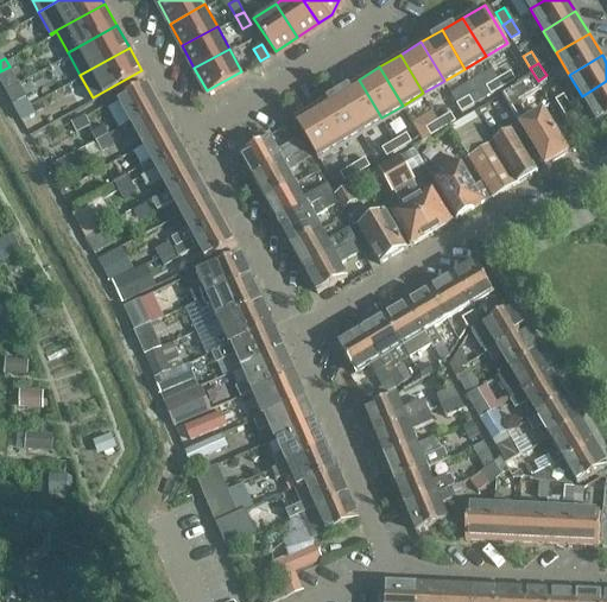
[(514,77),(510,68),(498,76),(503,84),(514,77)]
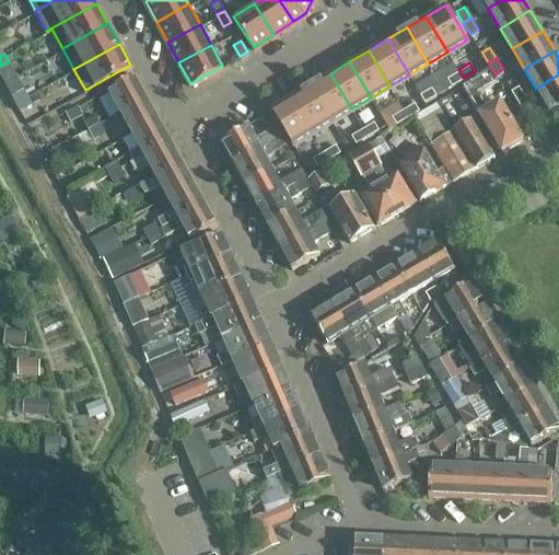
[(490,67),(462,84),(479,112),(501,149),(522,137),(513,123),(521,118),(510,99),(501,103),(499,99),(489,105),(480,90),(498,80),(490,67)]
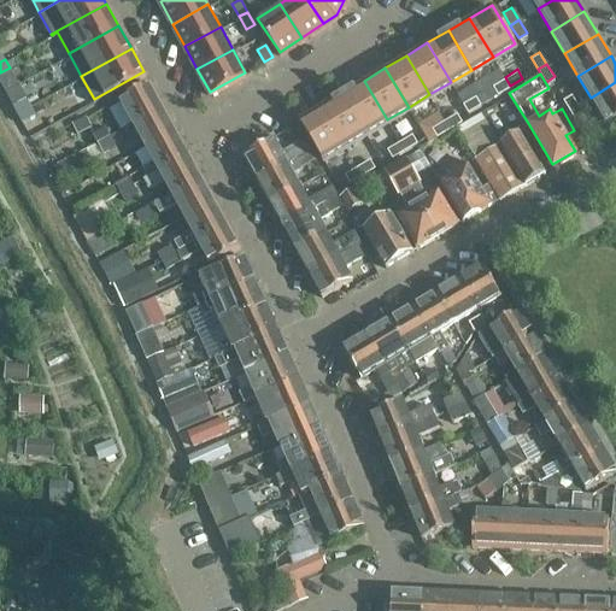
[(505,77),(492,84),(497,93),(510,86),(505,77)]
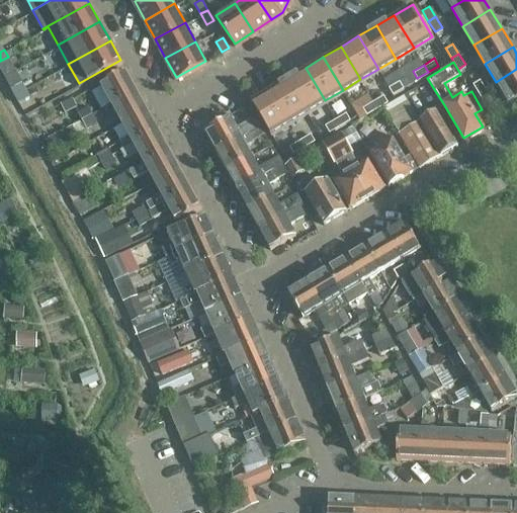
[(99,81),(110,101),(136,88),(124,67),(99,81)]
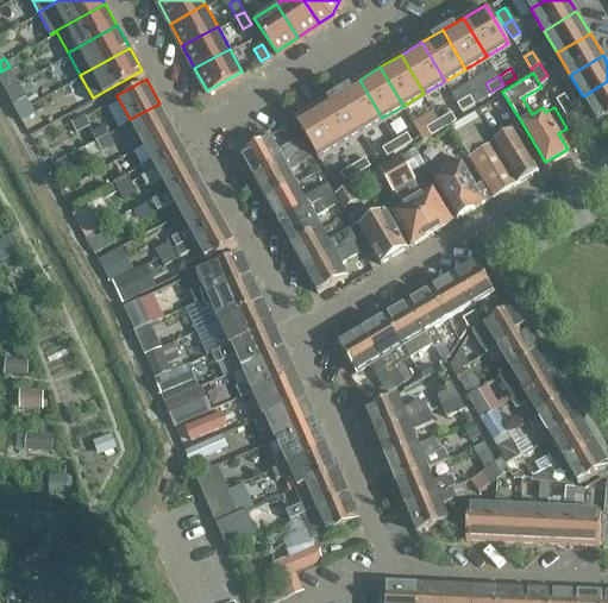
[(359,80),(338,92),(362,131),(382,118),(359,80)]
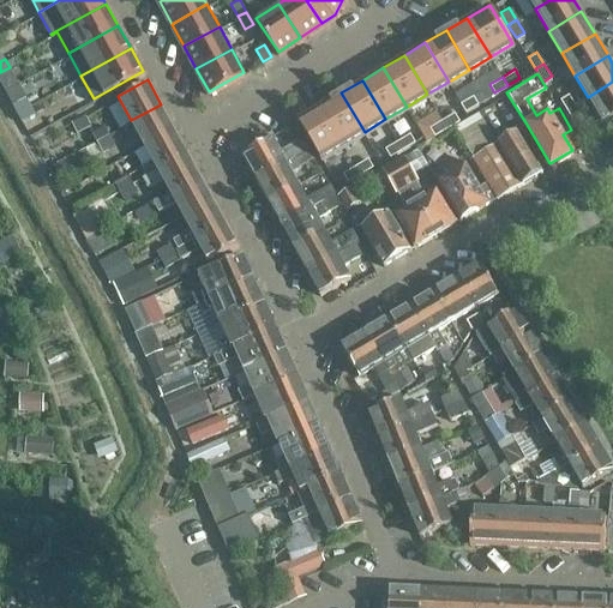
[(612,113),(612,82),(588,97),(602,120),(612,113)]
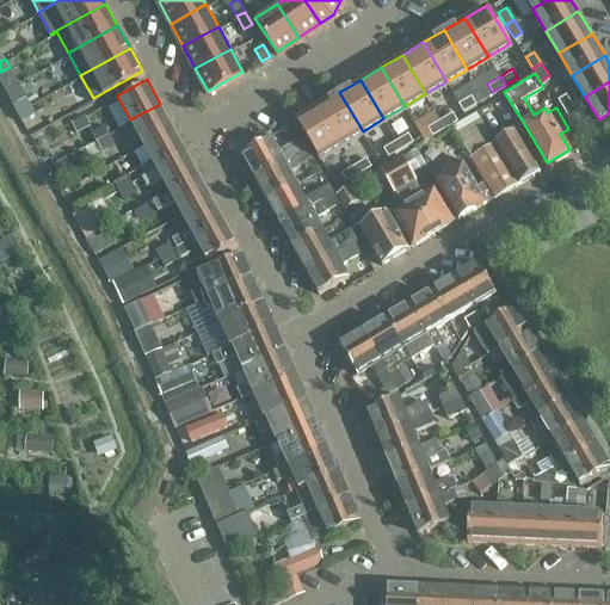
[(339,92),(319,104),(342,143),(363,131),(339,92)]
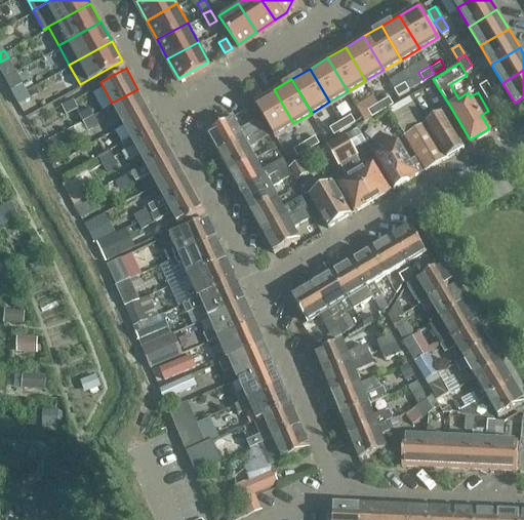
[(449,105),(433,79),(419,86),(408,93),(416,107),(416,106),(425,119),(424,120),(445,155),(464,145),(442,109),(449,105)]
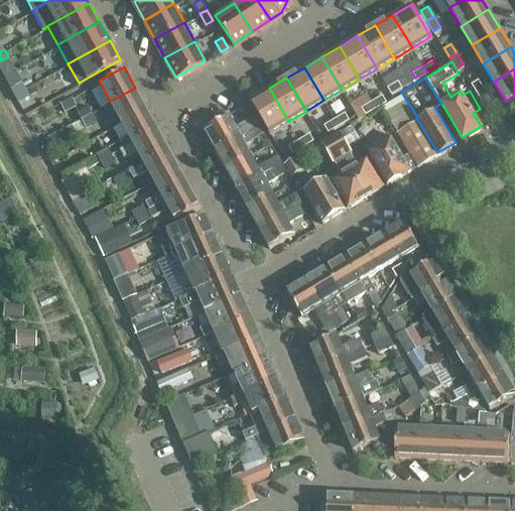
[(484,88),(478,78),(471,82),(477,93),(484,88)]
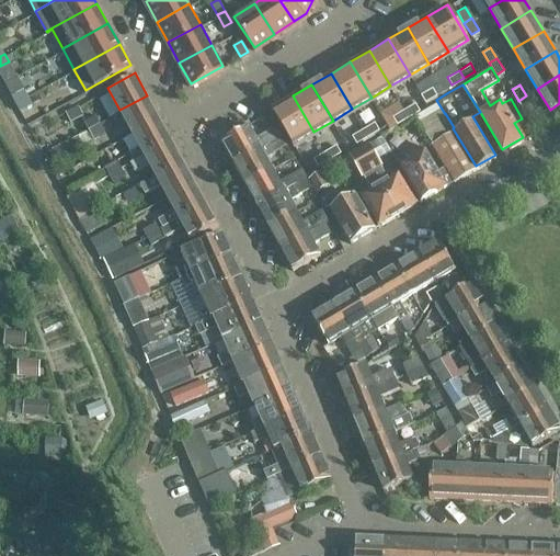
[(436,93),(432,86),(420,92),(425,101),(436,93)]
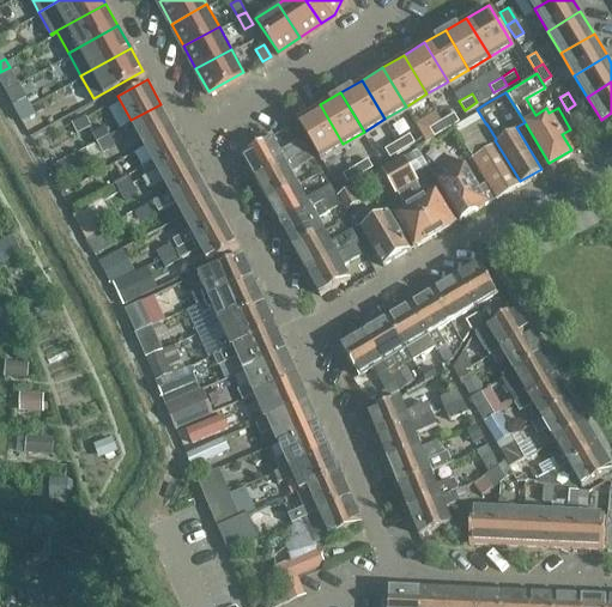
[(25,95),(12,102),(17,110),(29,103),(25,95)]
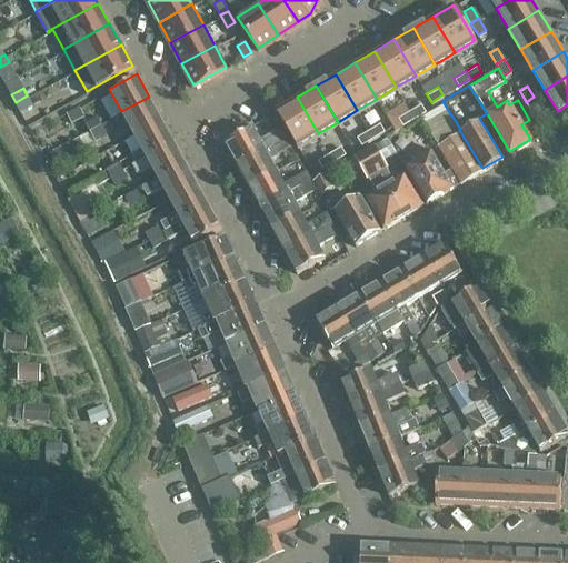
[(27,96),(16,102),(20,110),(31,103),(27,96)]
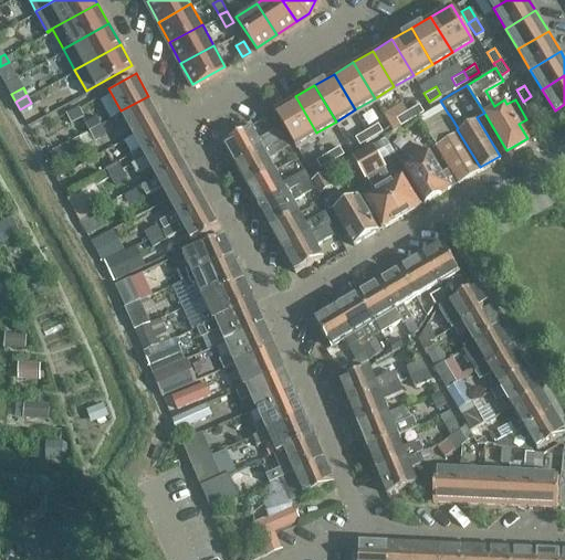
[(121,111),(133,131),(160,117),(148,96),(121,111)]
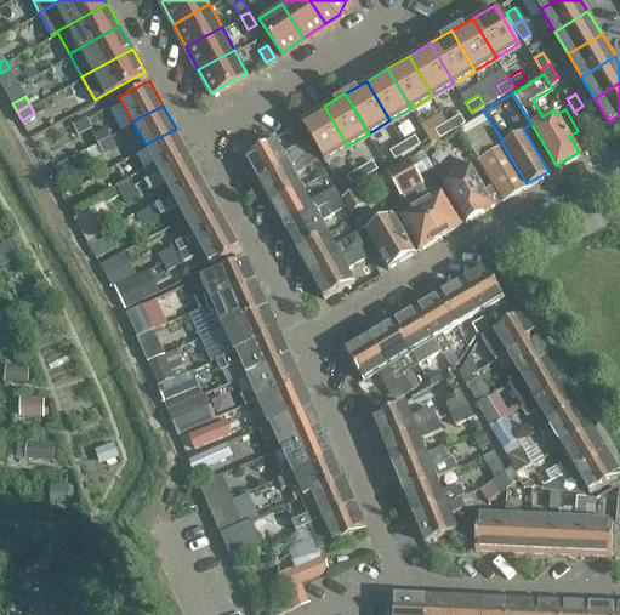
[(324,106),(301,119),(325,159),(347,146),(324,106)]
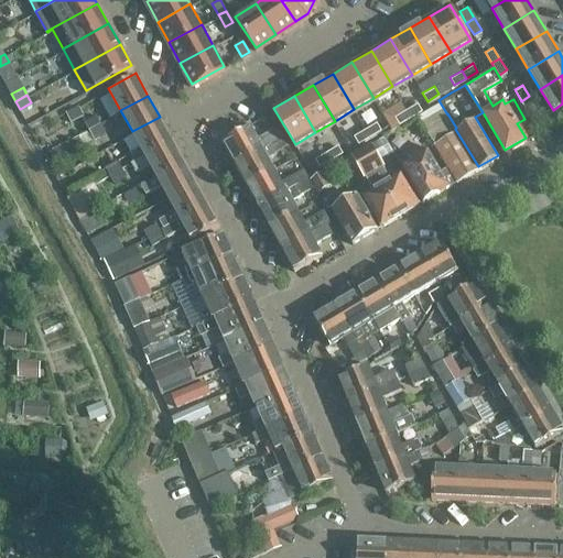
[(528,112),(536,108),(529,96),(521,101),(528,112)]
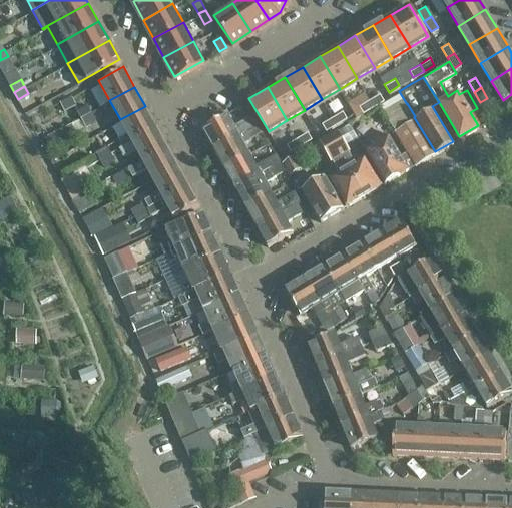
[(384,99),(379,92),(369,98),(373,105),(384,99)]
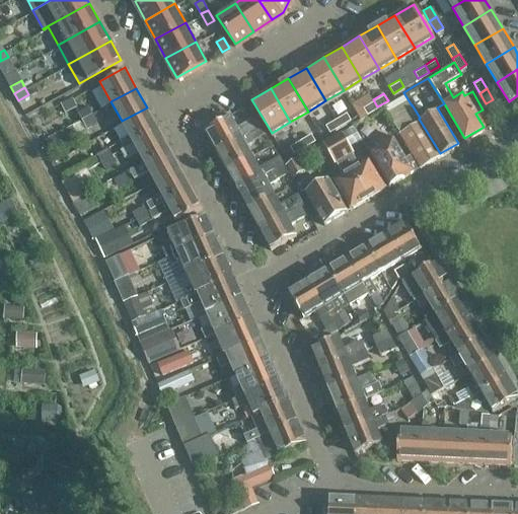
[(373,99),(363,106),(367,114),(377,106),(373,99)]
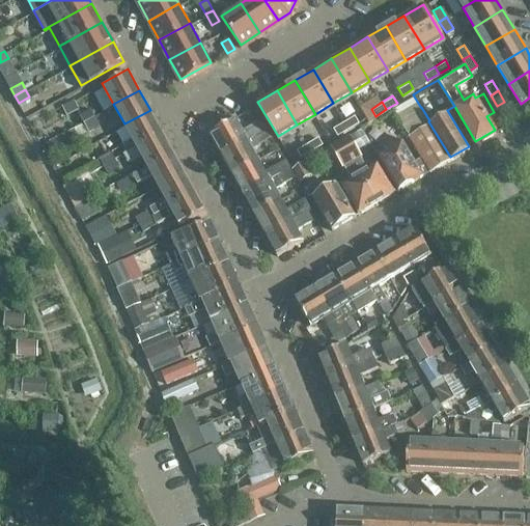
[(394,110),(429,169),(447,159),(420,114),(411,119),(402,106),(394,110)]
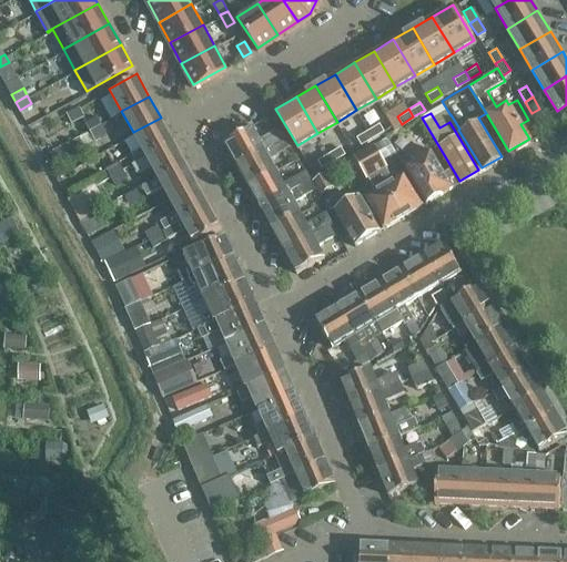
[(64,132),(69,140),(101,122),(98,115),(85,121),(84,121),(64,132)]
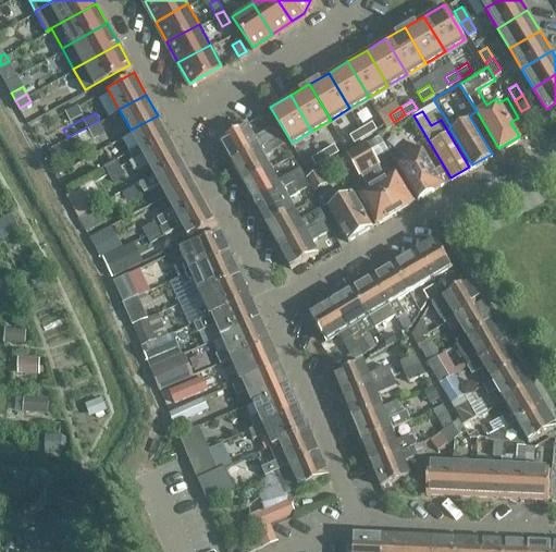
[(126,151),(130,158),(143,151),(170,136),(158,115),(131,130),(138,144),(126,151)]
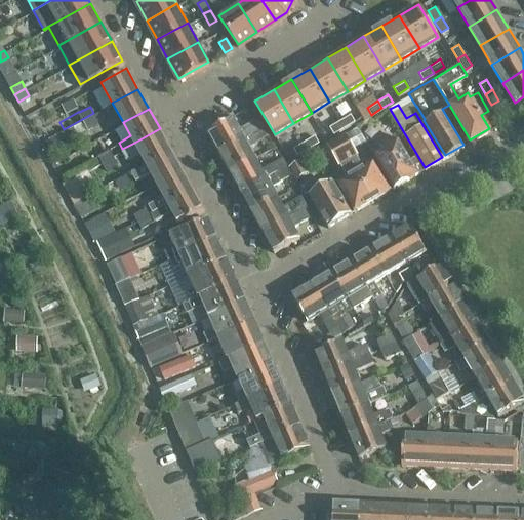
[(355,120),(350,112),(339,119),(344,126),(355,120)]
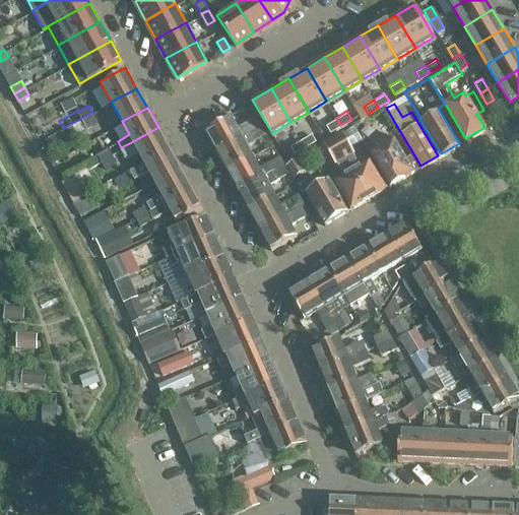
[(92,112),(63,128),(55,132),(59,140),(77,130),(85,126),(85,124),(95,118),(92,112)]
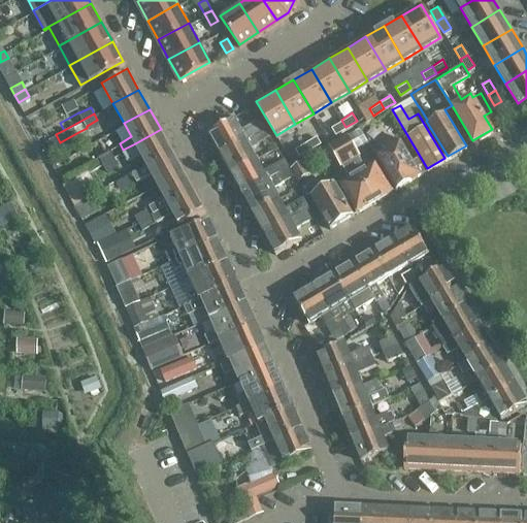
[(207,130),(219,150),(264,126),(259,118),(240,128),(233,116),(224,121),(217,125),(218,125),(207,130)]
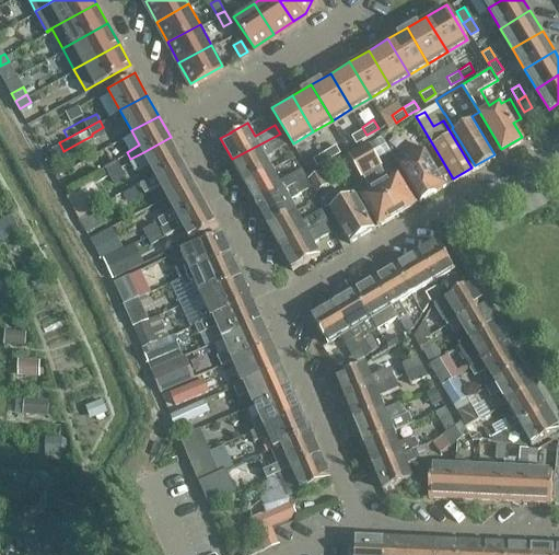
[(367,135),(362,127),(351,134),(356,141),(367,135)]
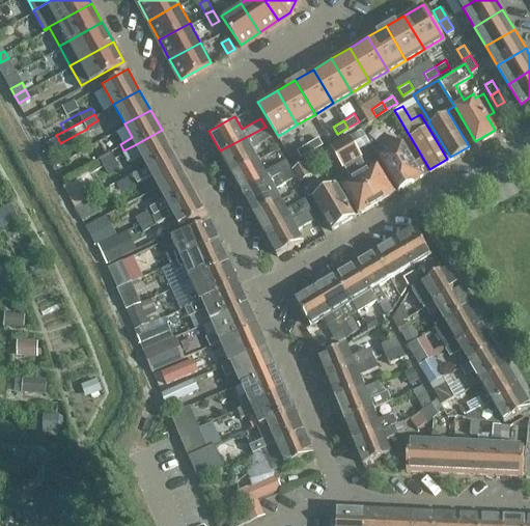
[(220,150),(231,171),(257,157),(251,147),(271,136),(266,127),(220,150)]
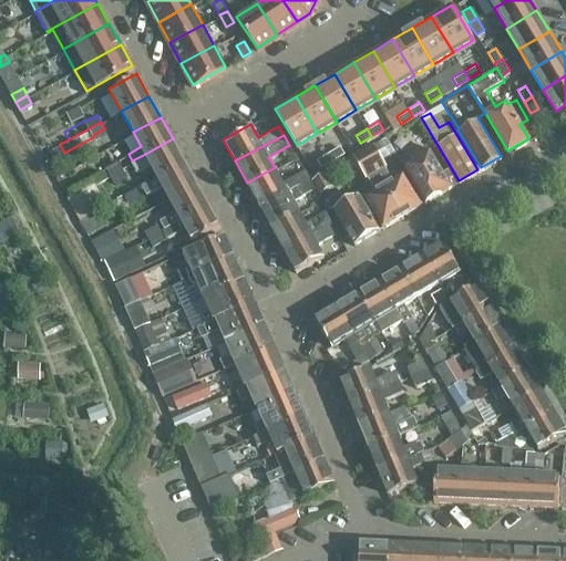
[(148,160),(156,175),(184,159),(173,138),(145,154),(132,160),(131,162),(135,168),(148,160)]
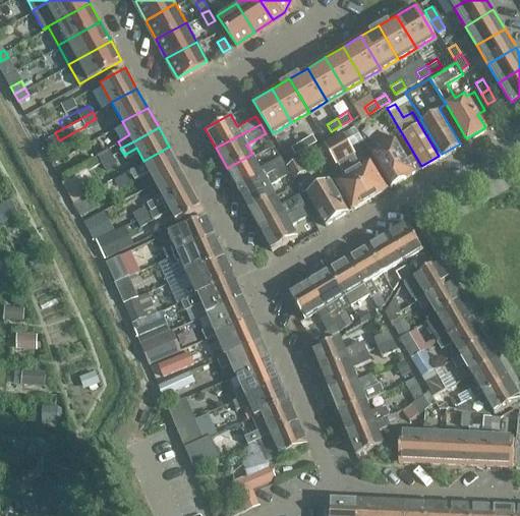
[(337,162),(338,162),(346,158),(368,197),(387,186),(369,159),(360,164),(342,130),(323,141),(324,141),(329,150),(336,163),(337,162)]
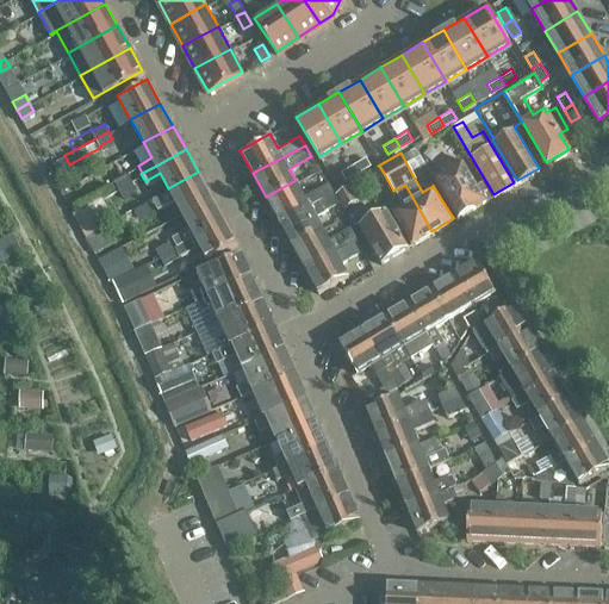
[(371,163),(365,155),(353,163),(358,172),(371,163)]
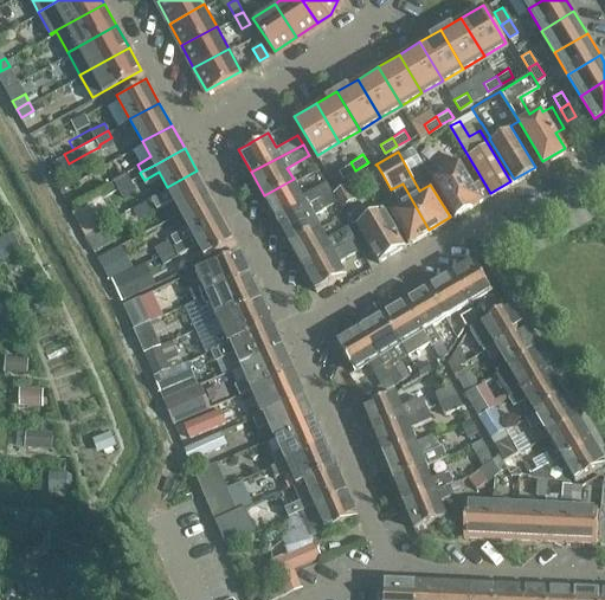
[(430,176),(454,214),(482,198),(455,154),(437,163),(441,169),(430,176)]
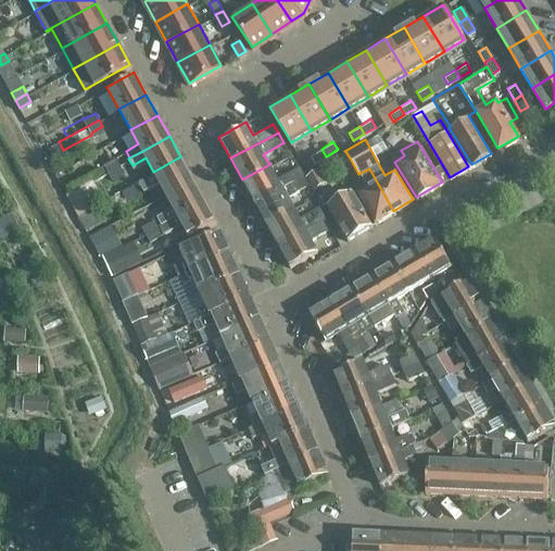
[(326,157),(322,149),(310,155),(315,163),(326,157)]
